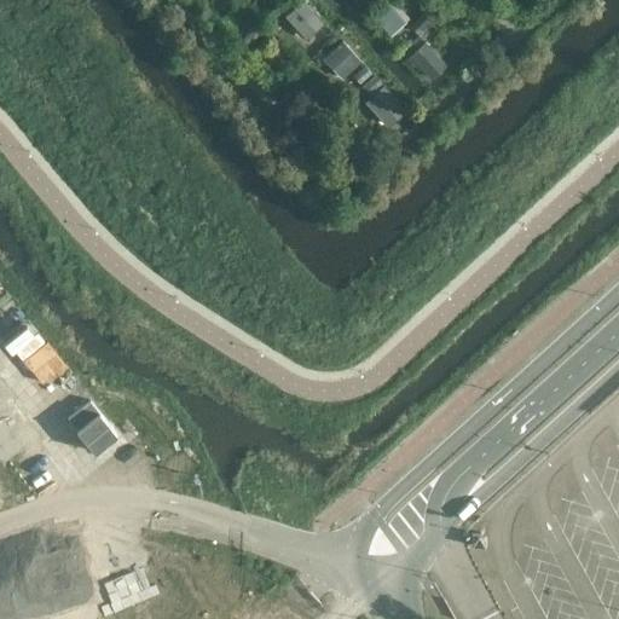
[(300,0),(284,16),(306,39),(324,22),(302,0),(300,0)]
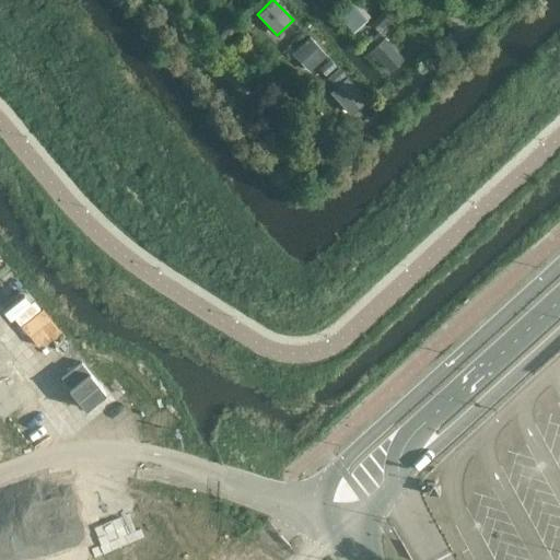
[(370,18),(354,0),(338,15),(353,33),(370,18)]
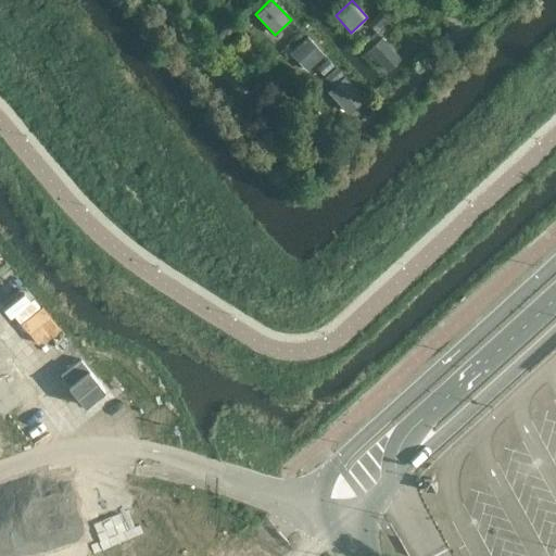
[(378,15),(368,24),(376,30),(384,22),(378,15)]
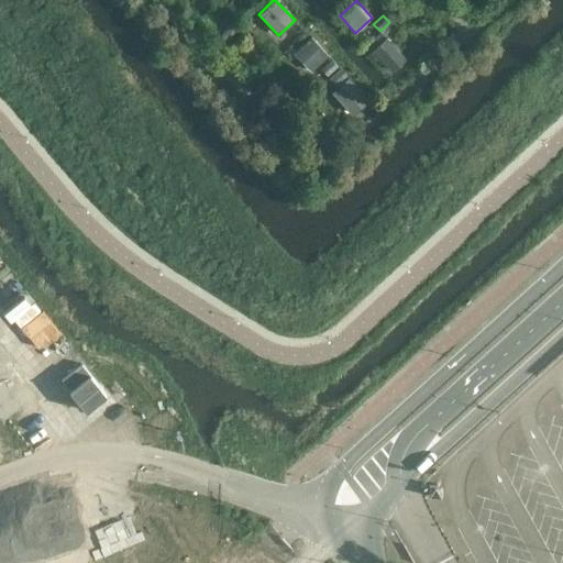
[(329,56),(311,36),(294,54),(311,73),(329,56)]
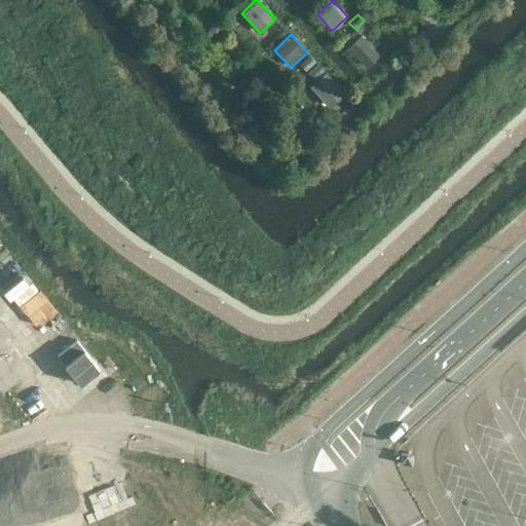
[(347,48),(365,68),(378,55),(361,36),(347,48)]
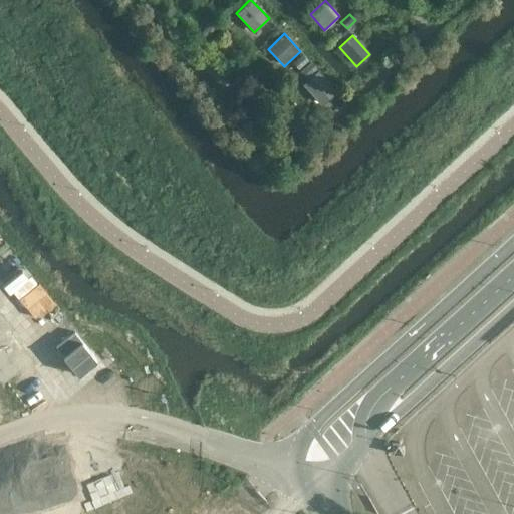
[(302,55),(293,63),(299,69),(307,61),(302,55)]
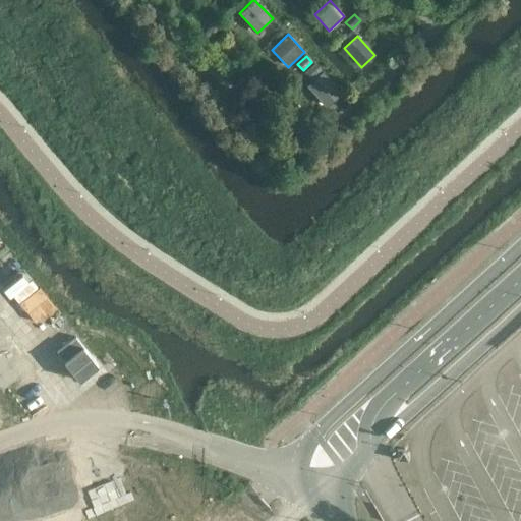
[(342,94),(314,63),(303,73),(311,81),(306,85),(326,107),(342,94)]
